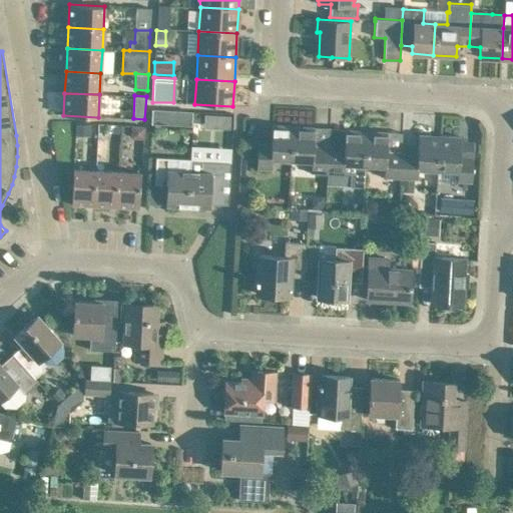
[(166,123),(166,110),(151,109),(151,122),(166,123)]
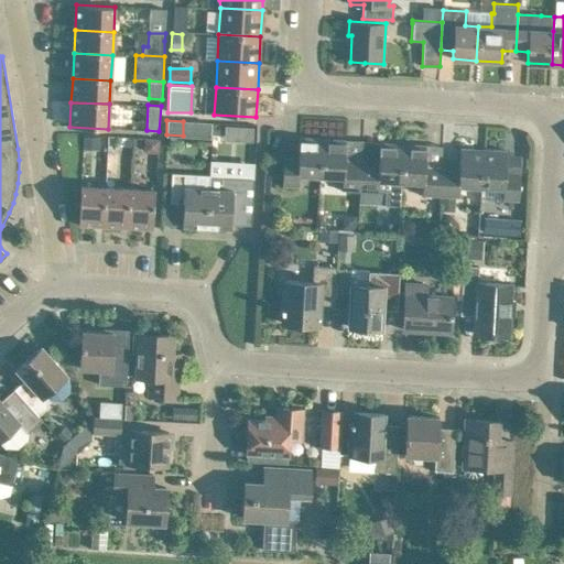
[(252,126),(238,126),(238,140),(252,141),(252,126)]
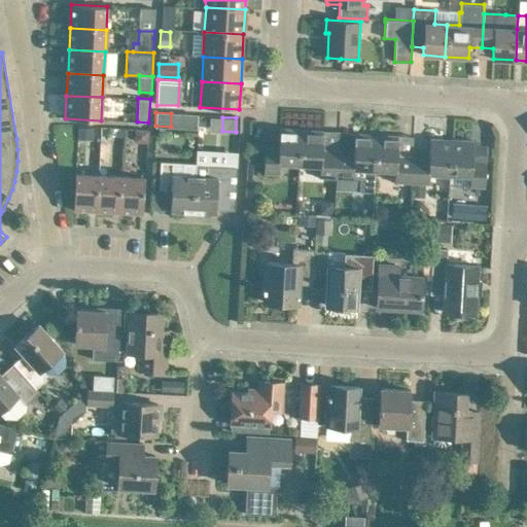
[(93,139),(94,127),(78,126),(77,138),(78,138),(93,139)]
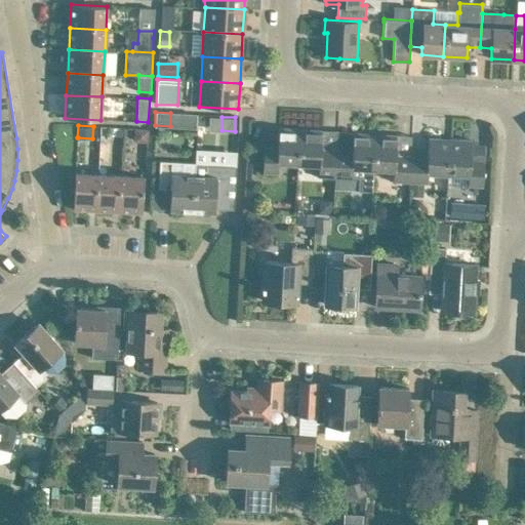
[(298,165),(299,129),(279,128),(278,147),(265,147),(263,173),(277,174),(277,163),(298,165)]
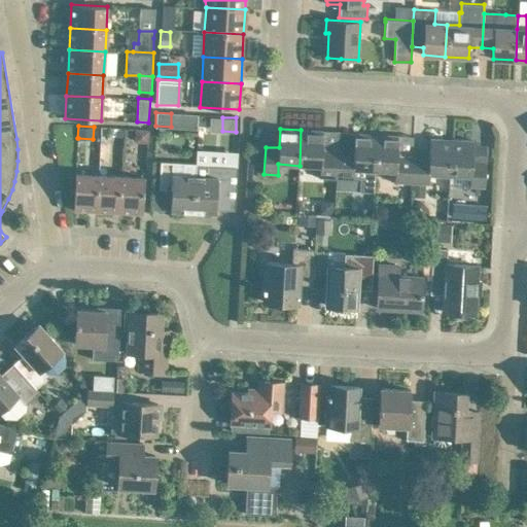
[(321,151),(323,131),(301,130),(300,166),(319,167),(318,178),(336,179),(338,151),(321,151)]
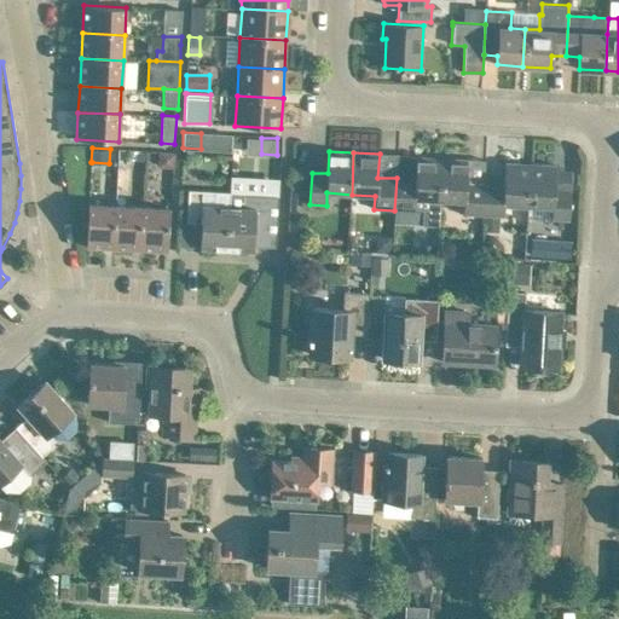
[(439,225),(440,201),(441,157),(417,156),(416,179),(397,178),(394,210),(415,212),(415,208),(423,209),(422,225),(439,225)]
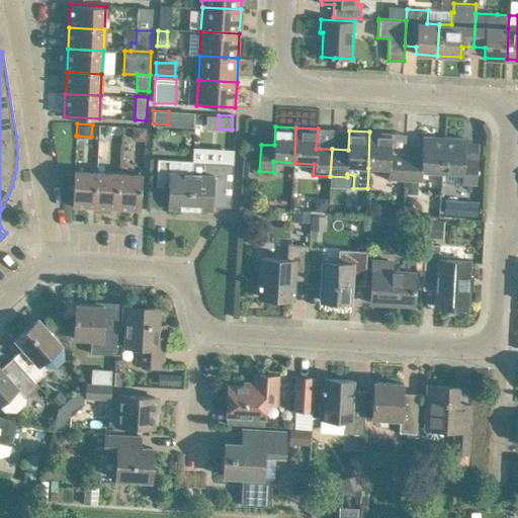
[(369,132),(368,168),(387,169),(386,180),(404,181),(406,154),(391,153),(392,134),(369,132)]
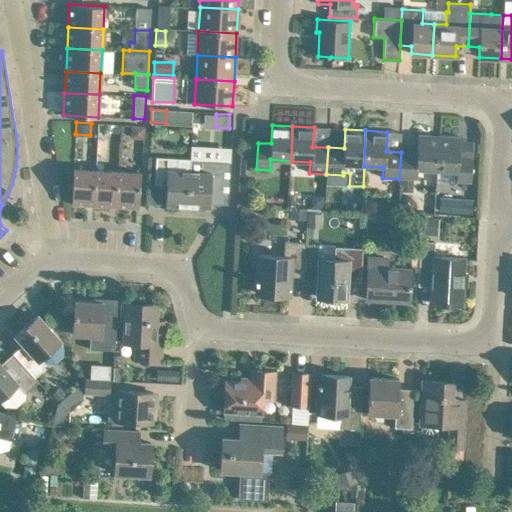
[(401,152),(399,179),(400,179),(399,191),(413,192),(414,180),(416,180),(417,170),(436,171),(438,135),(418,134),(417,153),(401,152)]
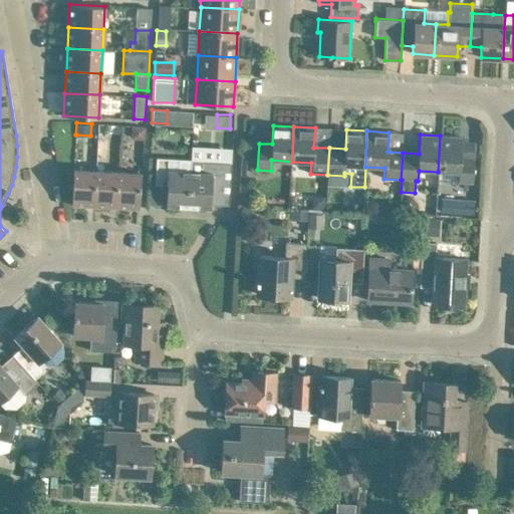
[(458,182),(473,183),(474,157),(461,156),(462,138),(440,136),(438,172),(458,173),(458,182)]
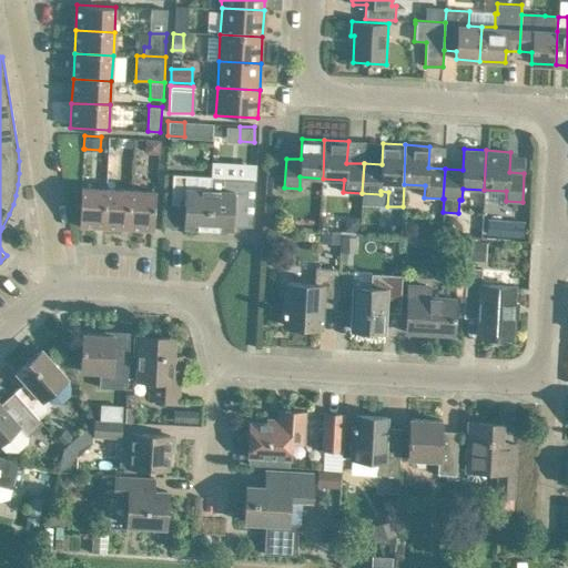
[(184,205),(183,227),(208,229),(211,176),(196,175),(173,174),(171,204),(184,205)]
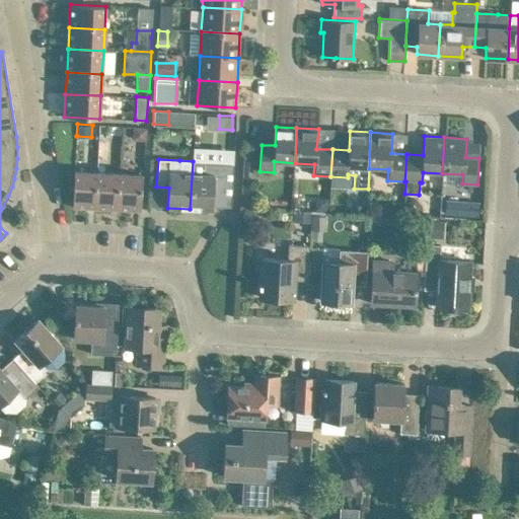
[(204,161),(193,161),(190,209),(212,210),(213,200),(231,201),(234,163),(204,161)]
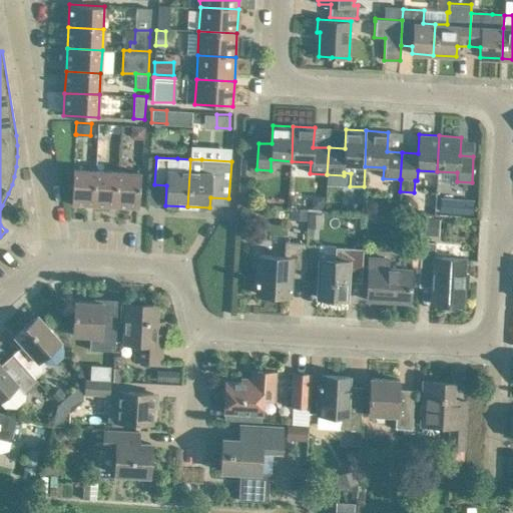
[(73,168),(71,203),(94,205),(96,170),(73,168)]
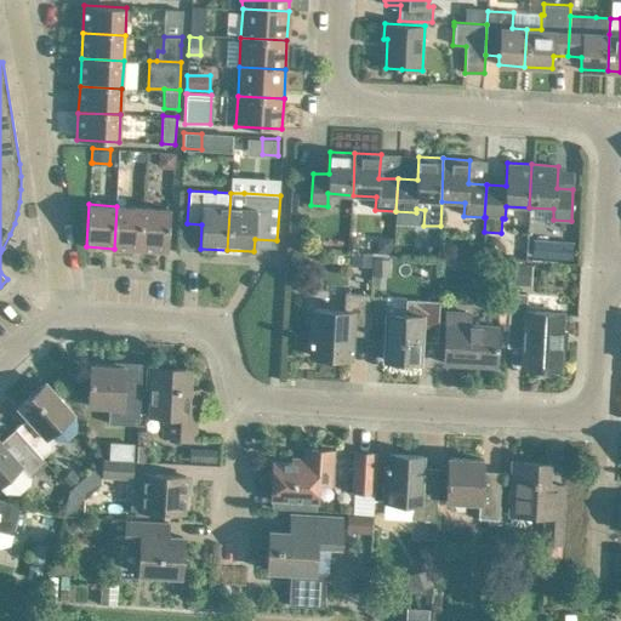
[(117,206),(114,249),(140,250),(142,208),(117,206)]
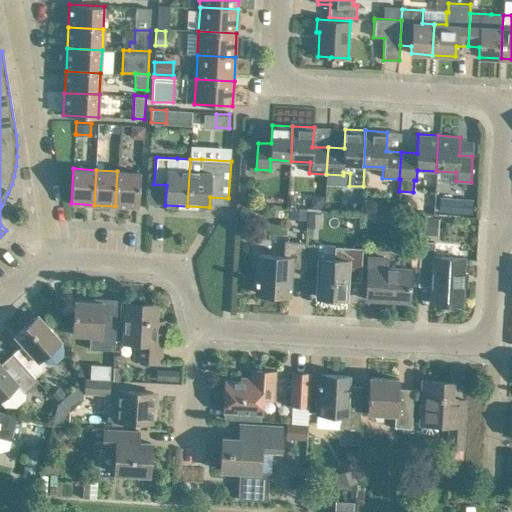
[(115,206),(138,207),(140,172),(117,171),(115,206)]
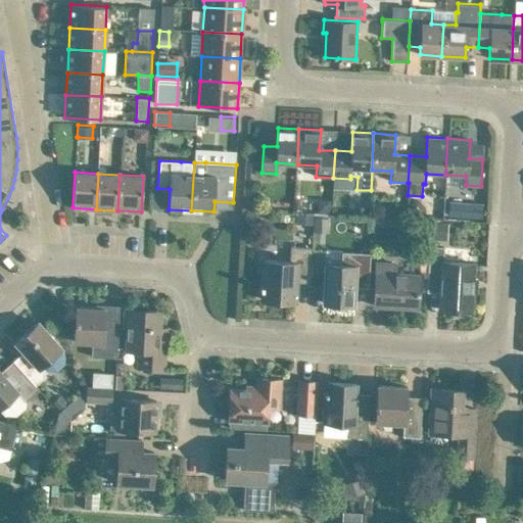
[(248,191),(243,191),(242,207),(252,207),(253,197),(248,191)]
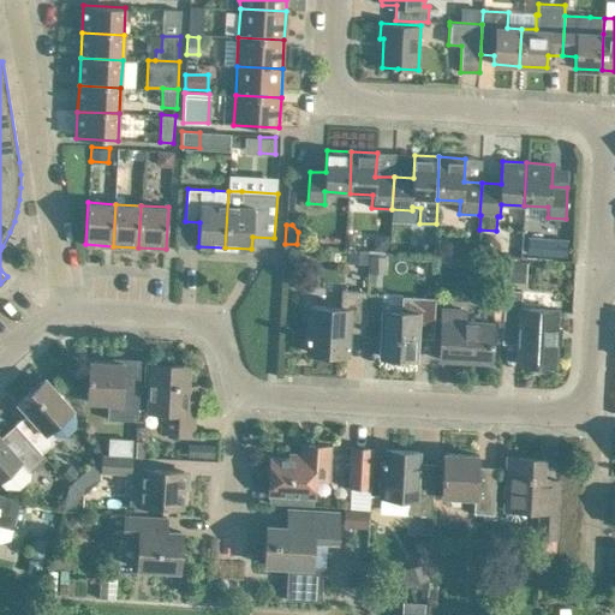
[(387,249),(388,234),(375,234),(374,234),(372,249),(375,249),(387,249)]
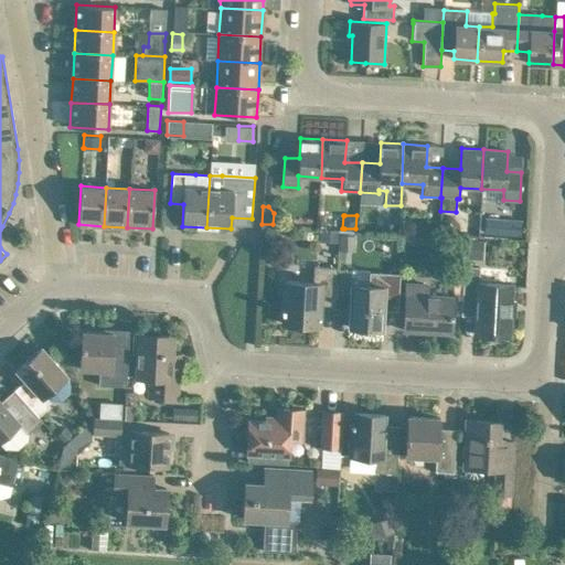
[(482,216),(481,233),(520,236),(521,219),(482,216)]
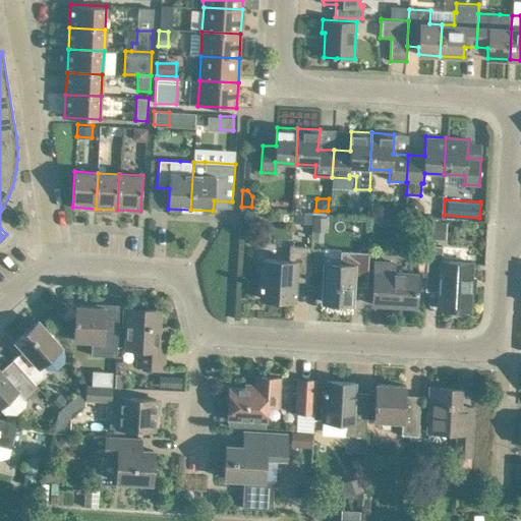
[(311,223),(311,216),(312,212),(295,211),(294,220),(294,222),(311,223)]
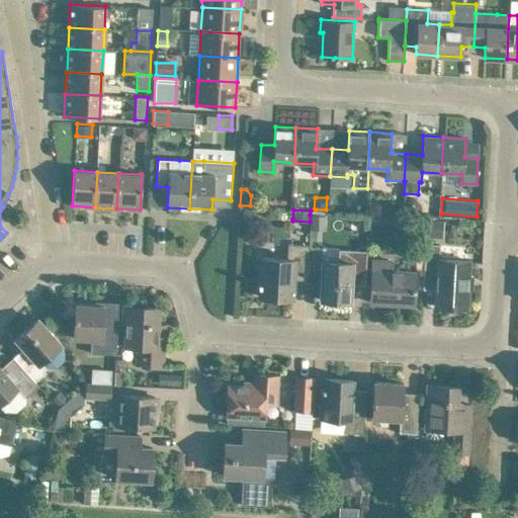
[(386,214),(373,213),(373,223),(385,224),(386,214)]
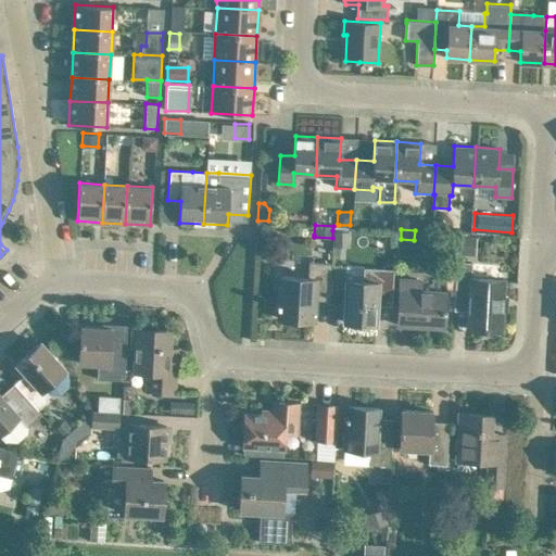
[(350,247),(350,230),(335,230),(332,230),(332,238),(332,245),(333,245),(350,247)]
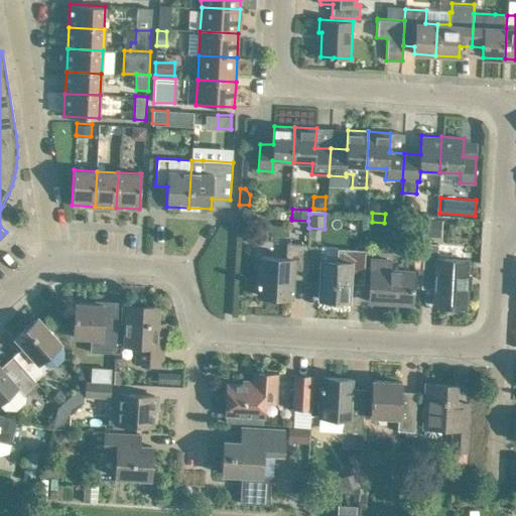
[(390,214),(389,223),(389,229),(407,230),(408,215),(390,214)]
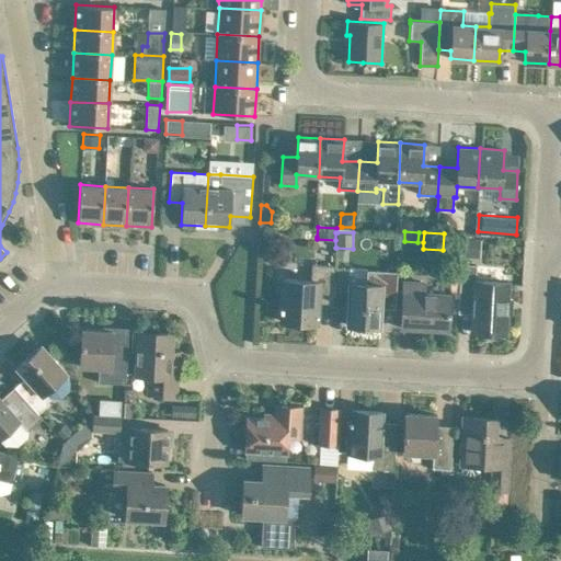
[(462,238),(461,256),(480,258),(481,239),(462,238)]
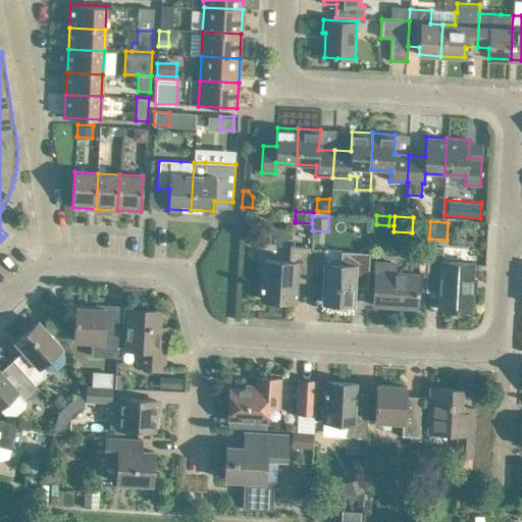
[(262,283),(260,283),(259,288),(261,288),(261,298),(295,300),(296,281),(310,282),(312,247),(290,246),(290,261),(263,259),(262,283)]
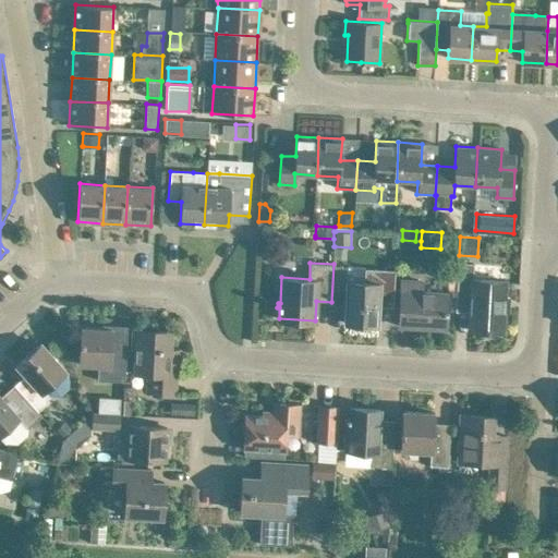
[(458,263),(458,265),(457,280),(455,312),(470,312),(469,329),(502,331),(505,281),(473,279),(473,264),(458,263)]
